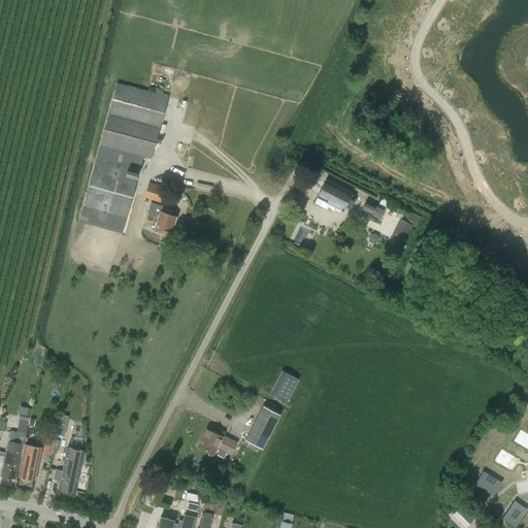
[(83,205),(78,222),(87,225),(122,234),(126,217),(132,193),(138,171),(142,157),(151,159),(168,97),(117,83),(100,144),(96,159),(83,205)]
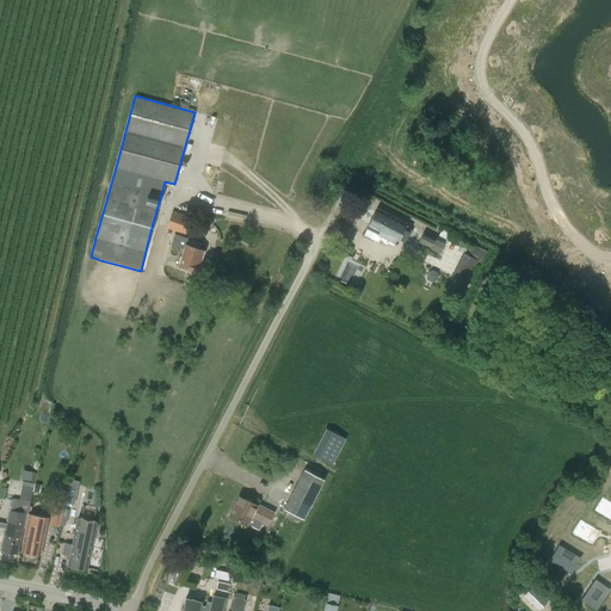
[(366,228),(396,244),(407,223),(377,209),(366,228)]
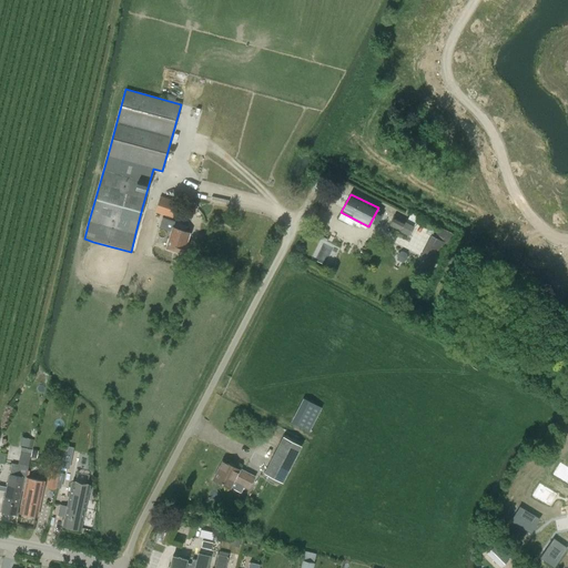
[(173,227),(174,222),(171,221),(172,217),(173,219),(179,202),(160,195),(153,212),(165,216),(164,219),(162,217),(159,227),(171,232),(165,249),(174,252),(172,259),(180,262),(182,254),(184,255),(186,245),(190,233),(173,227)]
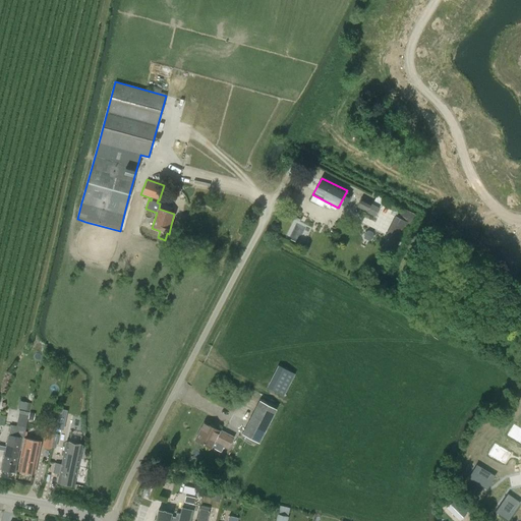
[(380,207),(360,197),(356,207),(374,217),(380,207)]
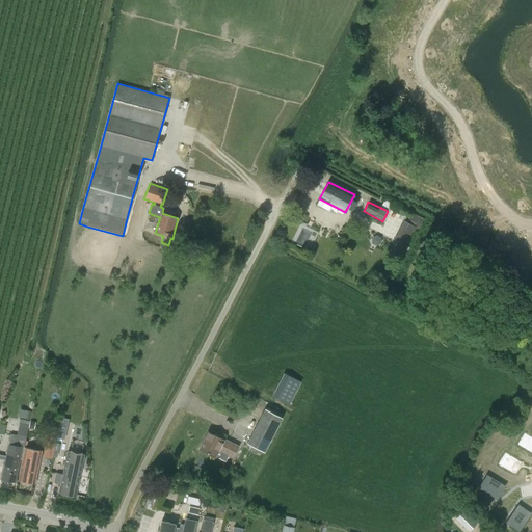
[(402,221),(394,240),(407,246),(416,228),(402,221)]
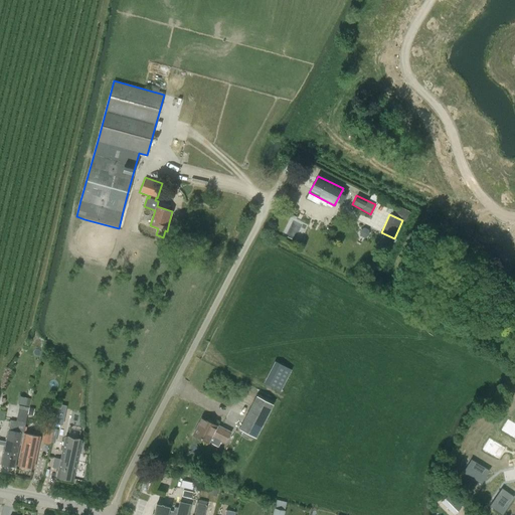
[(280,391),(292,370),(275,361),(264,382),(280,391)]
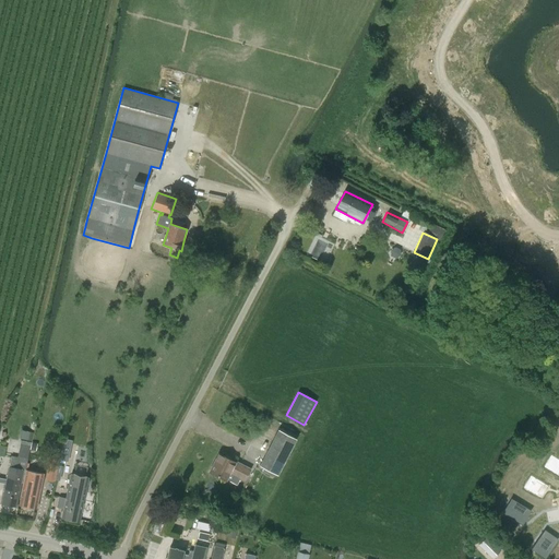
[(297,439),(277,429),(259,466),(264,468),(262,472),(271,476),(272,477),(274,474),(278,476),(297,439)]
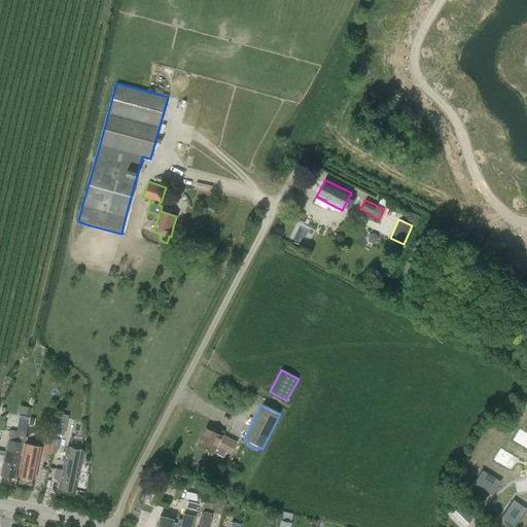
[(60,413),(55,432),(63,434),(67,415),(60,413)]
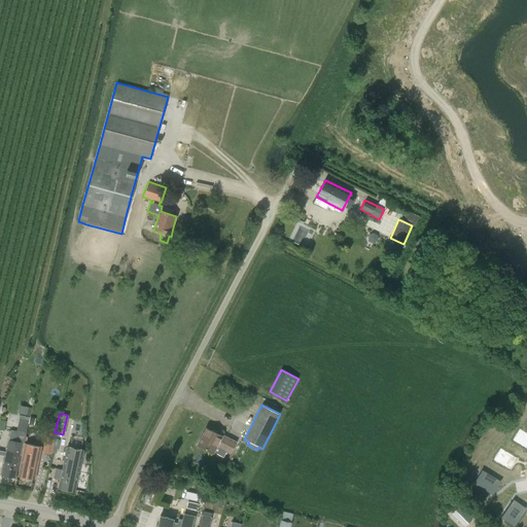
[(10,429),(8,441),(1,475),(15,478),(20,455),(23,455),(24,444),(29,424),(28,423),(29,421),(30,417),(20,415),(19,419),(16,429),(16,430),(10,429)]
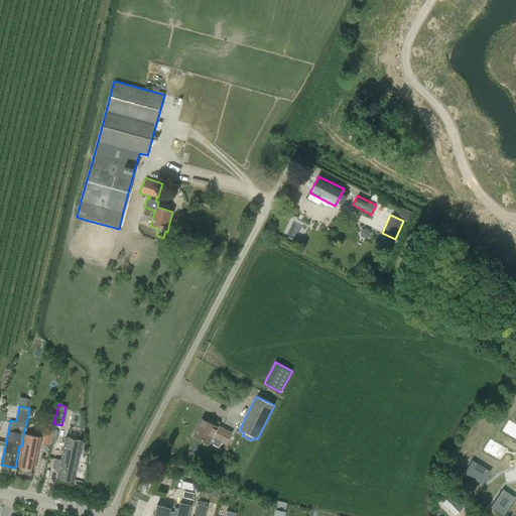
[(218,425),(217,427),(217,426),(202,419),(194,435),(209,443),(209,442),(219,447),(221,442),(226,444),(232,432),(218,425)]
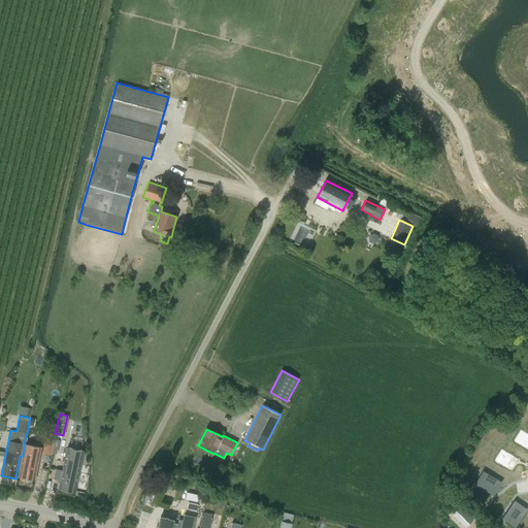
[(527,434),(521,430),(514,441),(527,449),(527,434)]
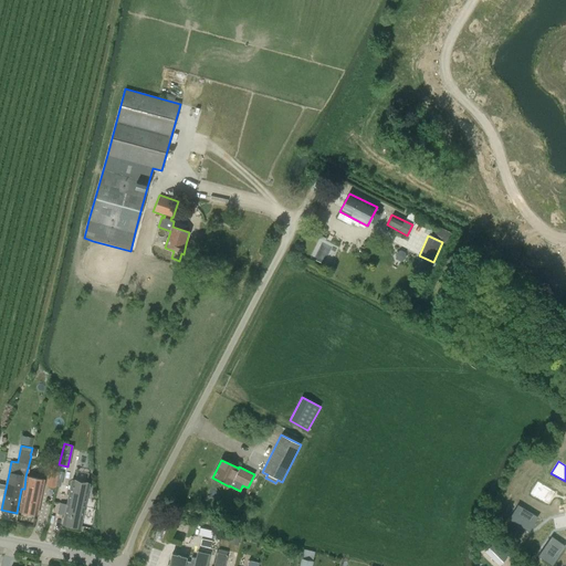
[(46,486),(55,488),(60,465),(51,463),(46,486)]
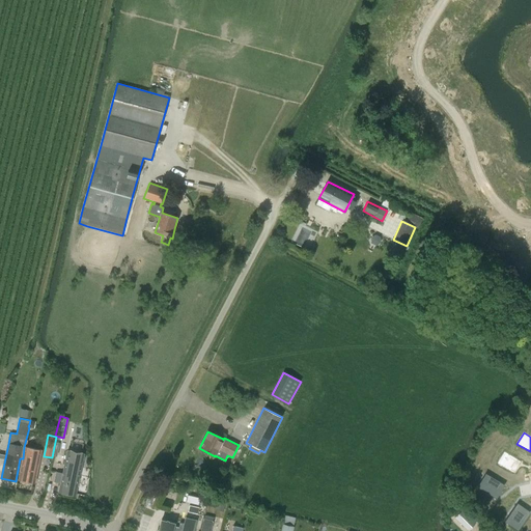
[(24,447),(23,458),(19,480),(34,483),(42,450),(24,447)]
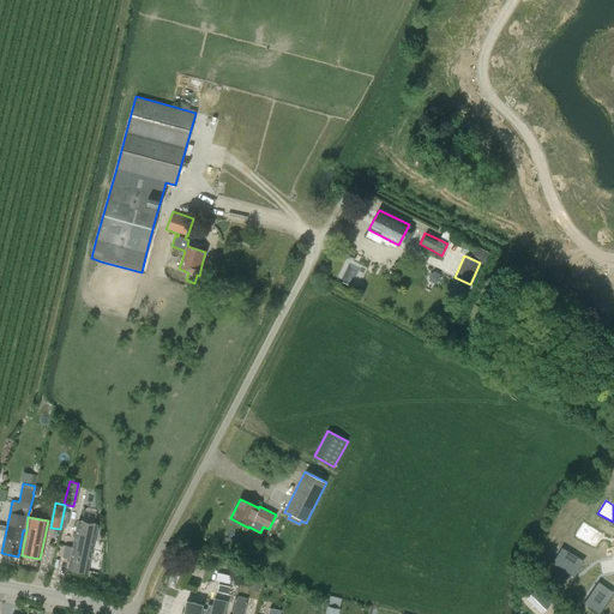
[(89,559),(94,541),(96,525),(78,522),(74,536),(72,548),(66,547),(64,557),(71,558),(68,569),(86,572),(89,559)]
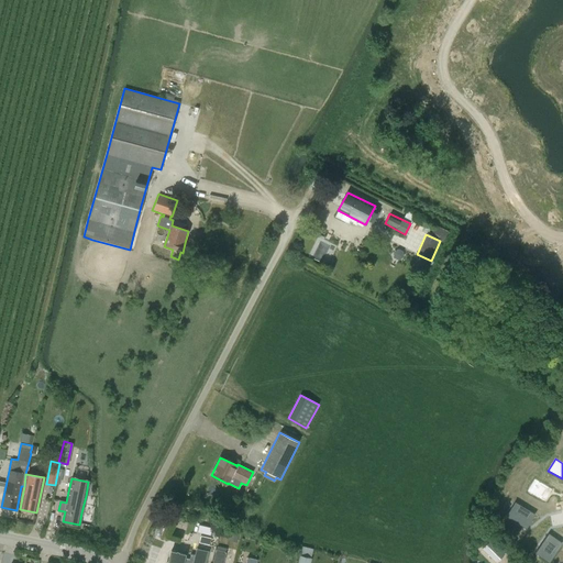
[(533,479),(527,490),(544,501),(551,489),(533,479)]
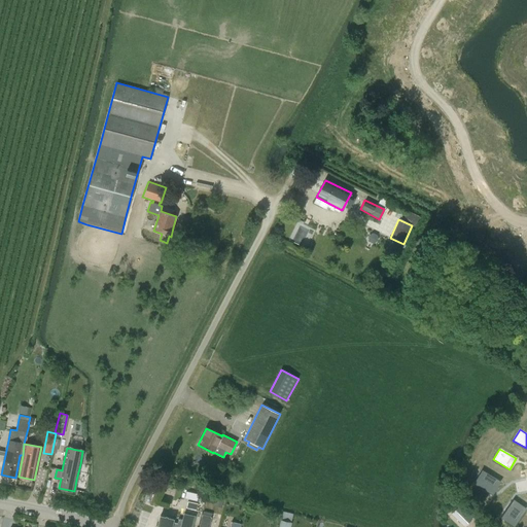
[(483,470),(475,484),(492,495),(500,482),(483,470)]
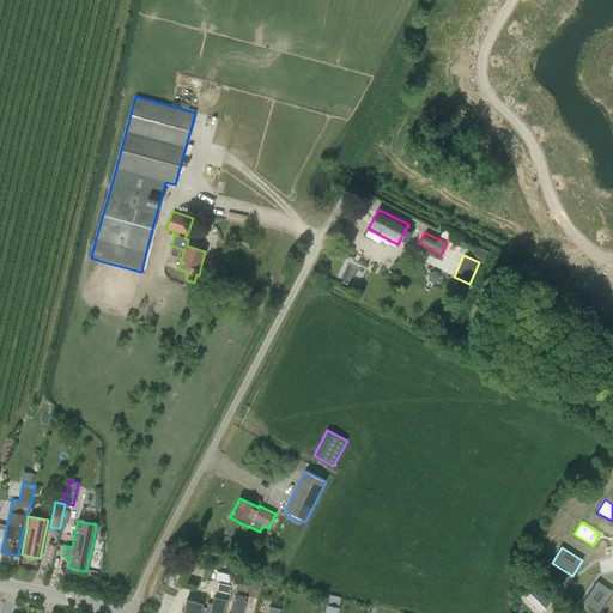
[(217,571),(214,580),(229,583),(230,575),(217,571)]
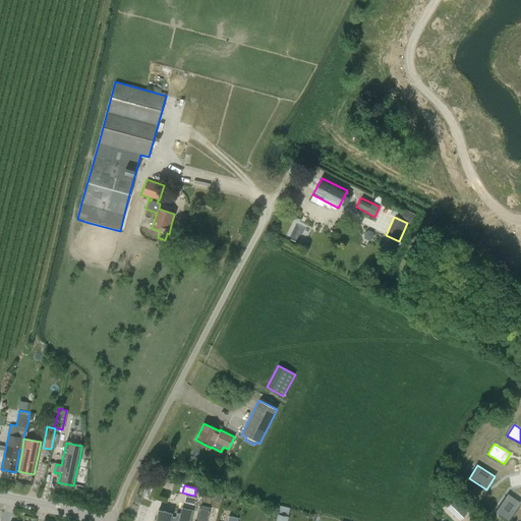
[(507,495),(496,511),(508,520),(520,503),(507,495)]
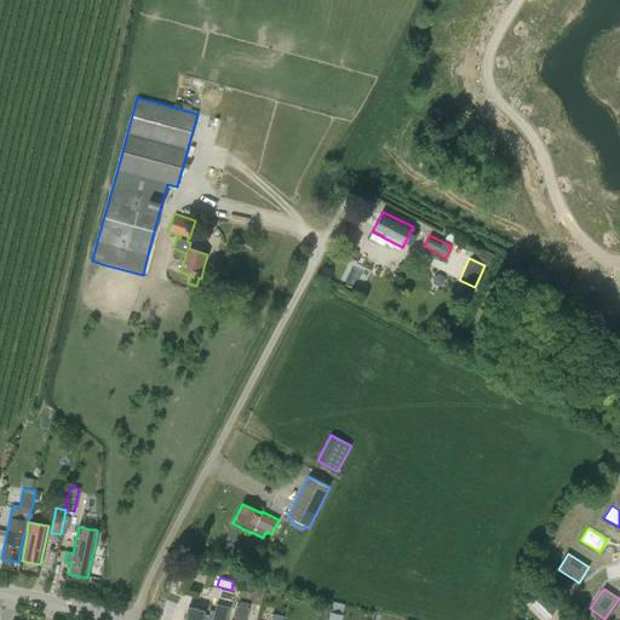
[(230,601),(233,592),(220,590),(219,598),(230,601)]
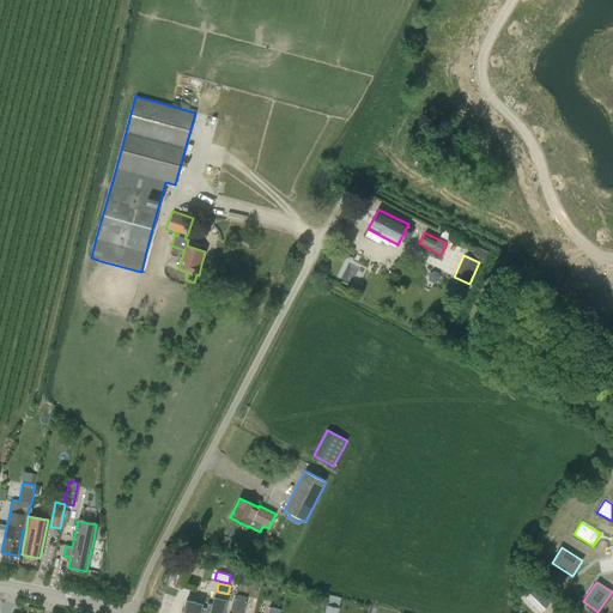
[(540,612),(548,605),(534,589),(526,598),(540,612)]
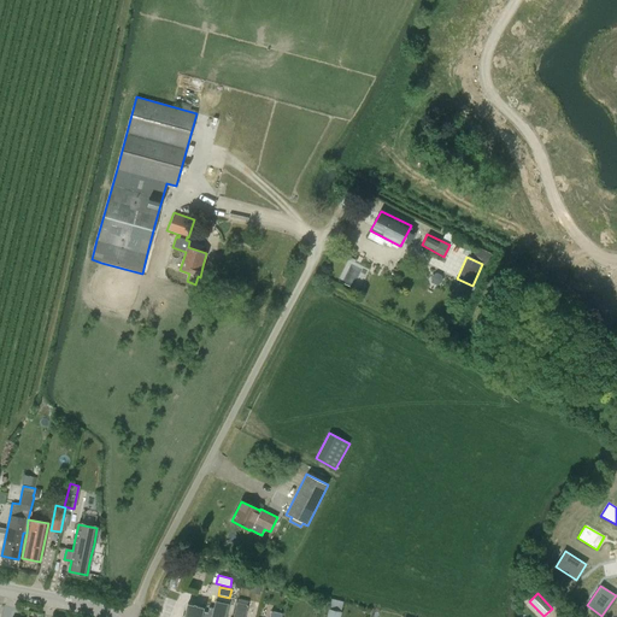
[(225,616),(229,604),(215,601),(213,609),(209,607),(207,612),(201,611),(203,607),(188,604),(183,616),(225,616)]
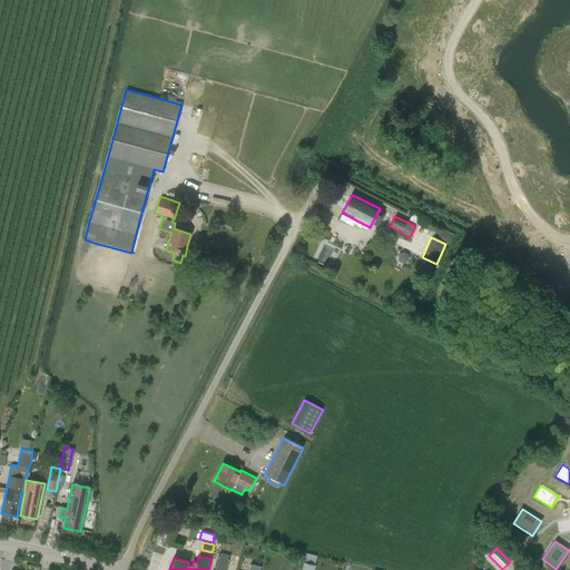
[(226,569),(228,561),(218,559),(215,569),(226,569)]
